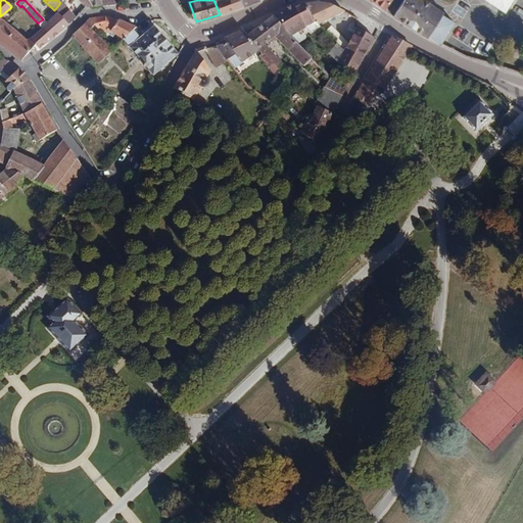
[(214,0),(220,14),(242,6),(239,0),(214,0)]
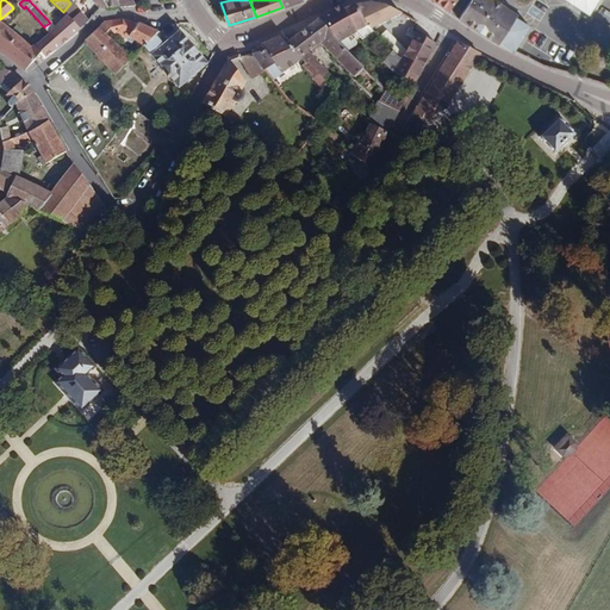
[(433,0),(449,11),(456,0),(433,0)]
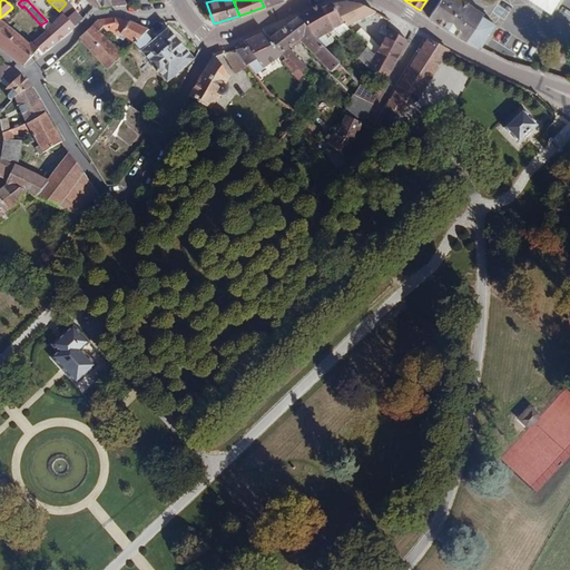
[(482,17),(483,13),(462,0),(530,0),(550,13),(559,0),(439,0),(429,18),(467,41),(480,48),(494,25),(482,17)]
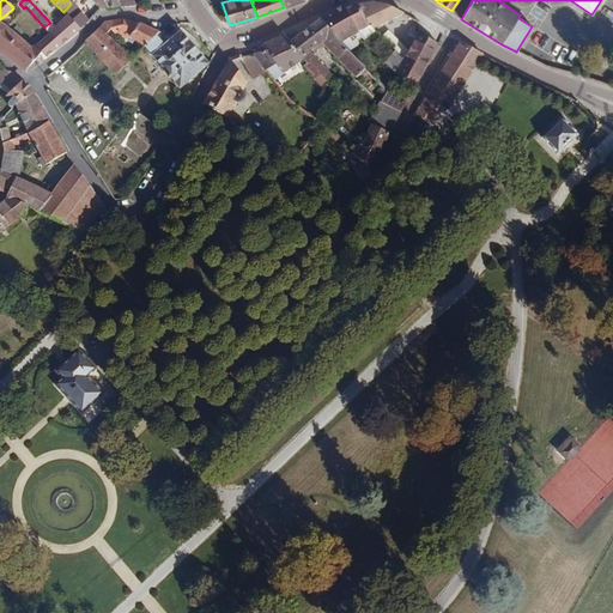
[(357,5),(369,25),(372,29),(404,14),(404,13),(386,5),(374,2),(357,5)]
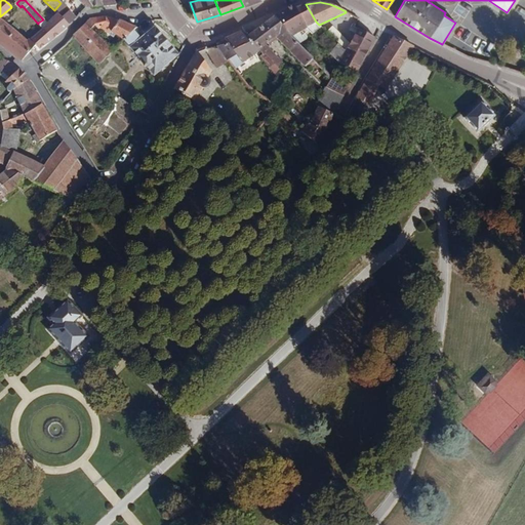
[(61,3),(54,10),(57,14),(62,17),(69,11),(61,3)]
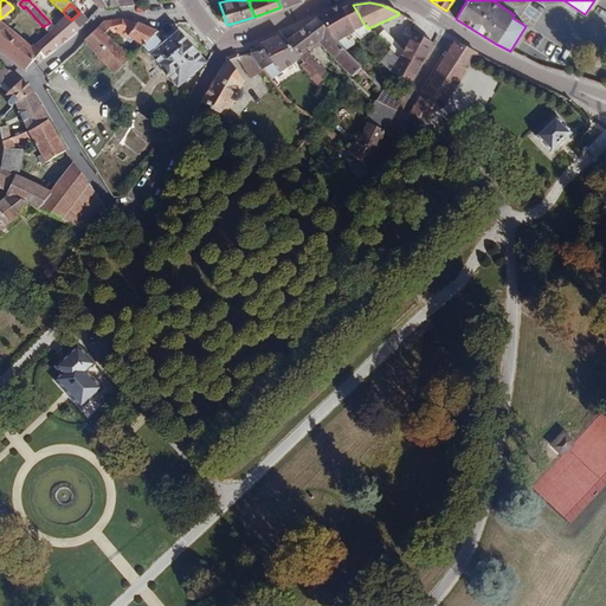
[(342,10),(354,32),(365,25),(353,5),(342,10)]
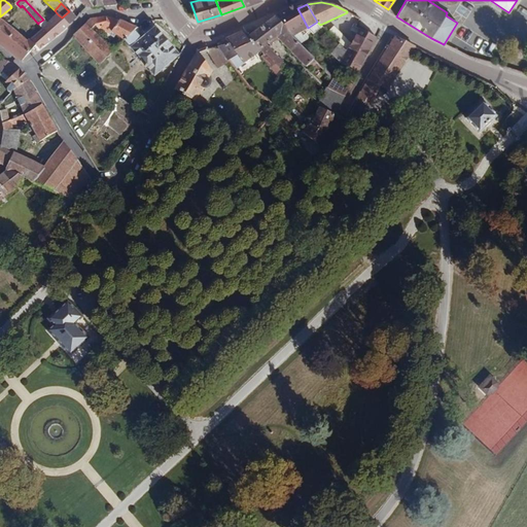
[(276,16),(291,36),(299,44),(305,41),(306,38),(302,31),(308,28),(297,8),(295,5),(276,16)]
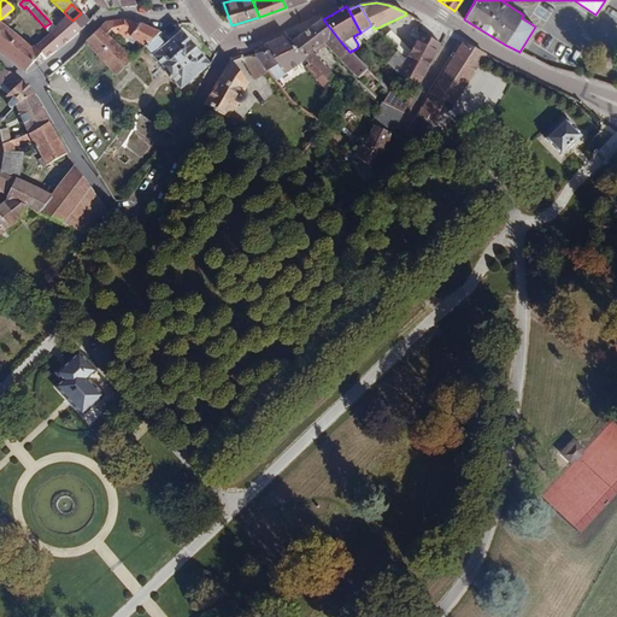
[(72,21),(81,30),(89,22),(81,13),(72,21)]
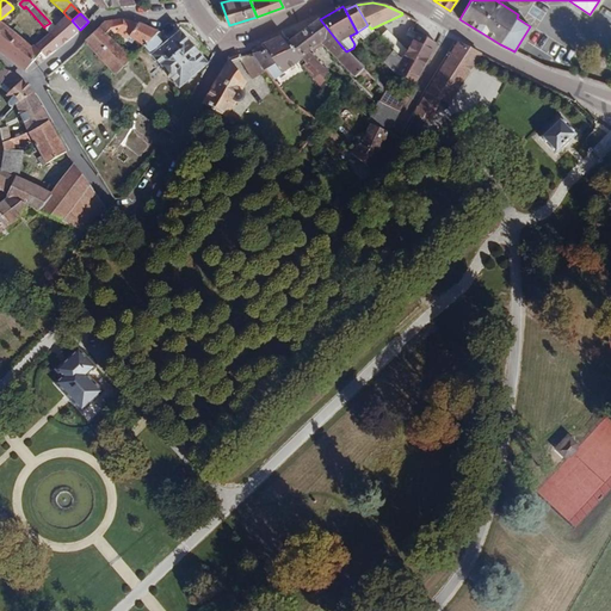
[(41,54),(45,59),(80,30),(72,20),(67,17),(57,24),(50,23),(44,26),(49,32),(34,45),(42,53),(41,54)]
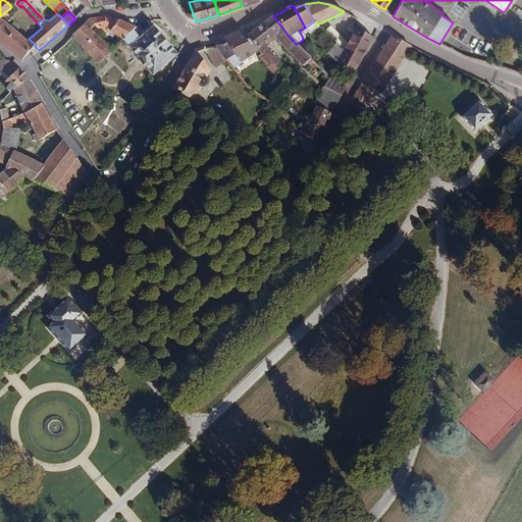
[(102,32),(99,29),(100,28),(110,35),(112,37),(114,34),(122,40),(122,39),(135,28),(117,20),(104,16),(90,18),(84,24),(97,37),(102,32)]
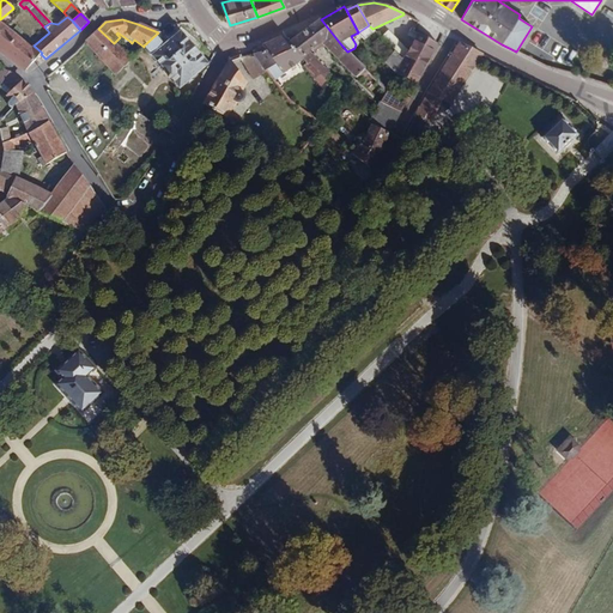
[(289,42),(291,47),(301,59),(302,58),(307,64),(304,65),(316,78),(321,73),(327,79),(340,92),(344,89),(339,86),(341,85),(309,53),(311,50),(314,53),(323,44),(356,77),(360,80),(368,73),(364,68),(347,52),(339,42),(321,19),(289,42)]
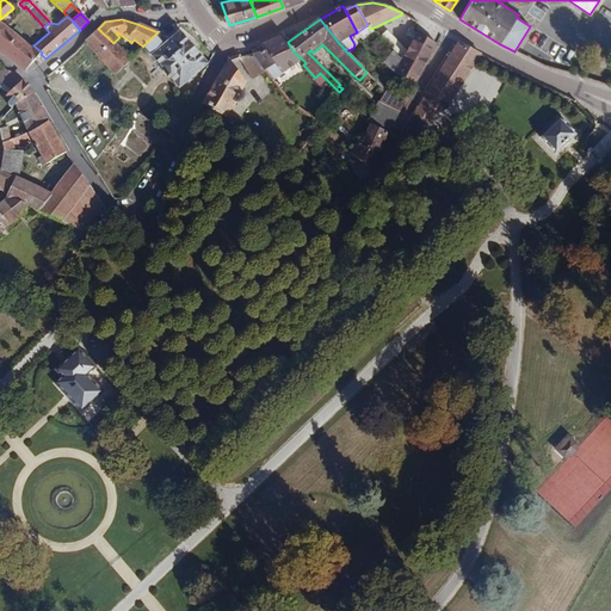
[(42,53),(34,45),(31,48),(0,22),(0,51),(25,71),(41,54),(42,53)]
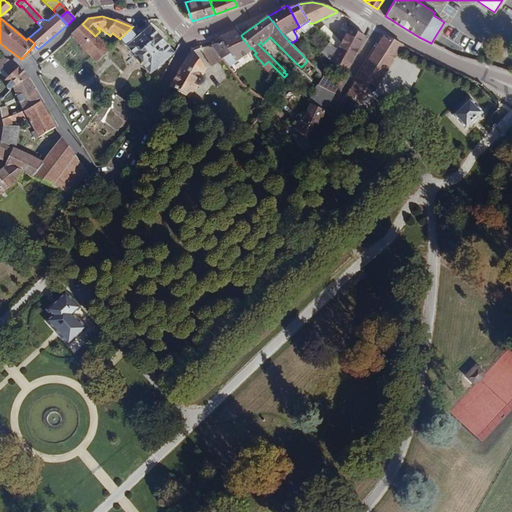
[(95,36),(82,24),(71,34),(71,35),(80,45),(89,56),(96,63),(110,49),(105,46),(95,36)]
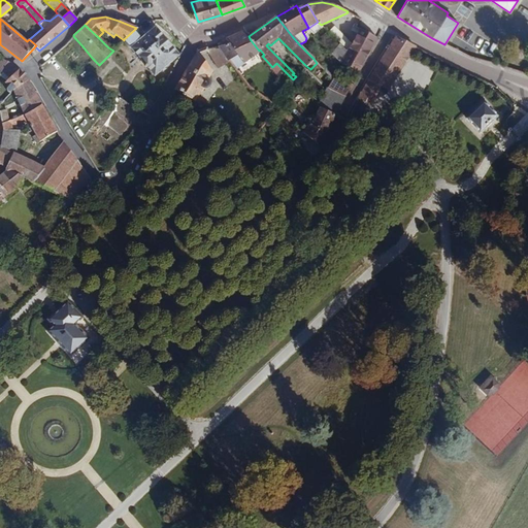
[(359,73),(377,38),(360,29),(359,31),(353,28),(351,31),(357,34),(352,44),(334,27),(329,33),(340,44),(348,52),(340,63),(359,73)]
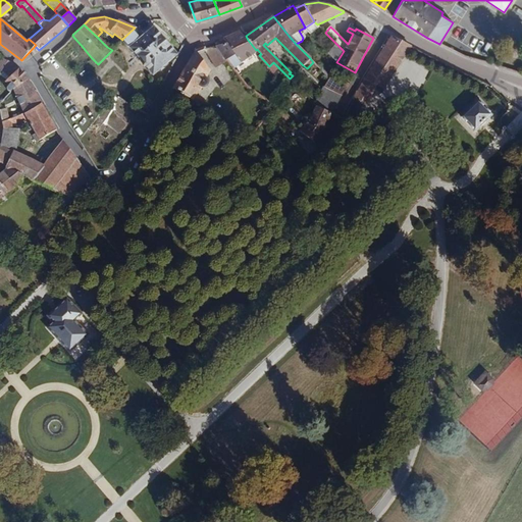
[(176,54),(154,28),(145,35),(139,28),(135,28),(122,39),(131,47),(153,74),(176,54)]
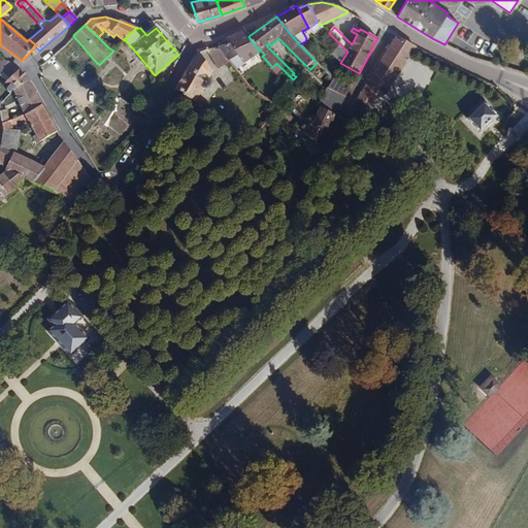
[(226,39),(230,44),(219,46),(230,62),(231,63),(235,69),(244,63),(260,52),(259,51),(251,40),(249,36),(245,31),(226,39)]
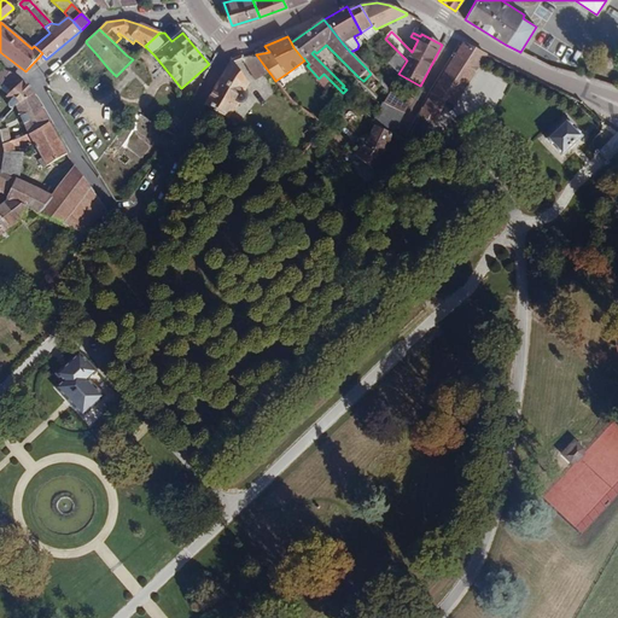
[(86,42),(80,48),(91,59),(97,54),(86,42)]
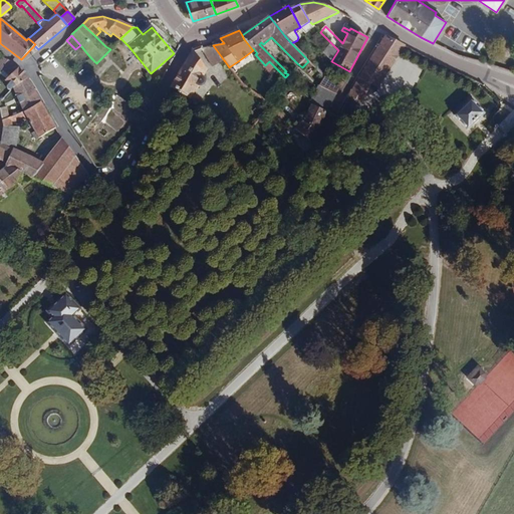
[(405,44),(387,35),(359,77),(379,87),(405,44)]
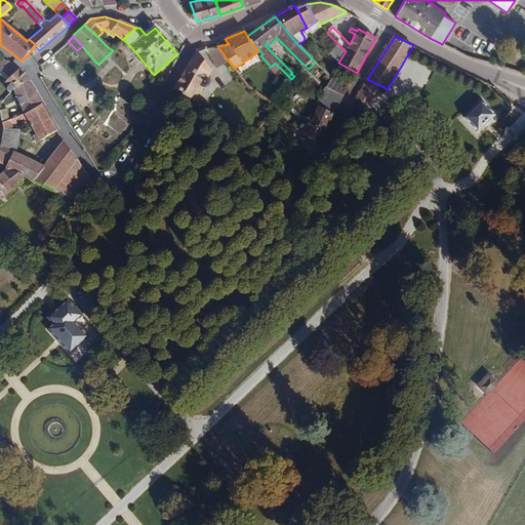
[(108,47),(113,50),(118,45),(114,41),(108,47)]
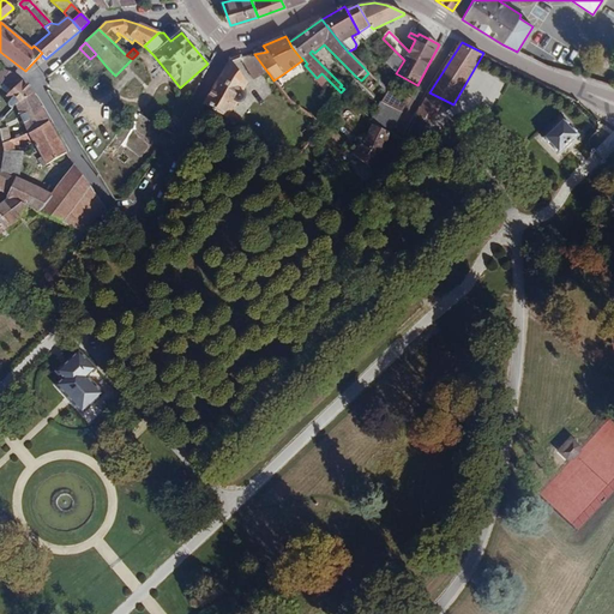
[(396,73),(404,60),(396,52),(386,62),(396,73)]
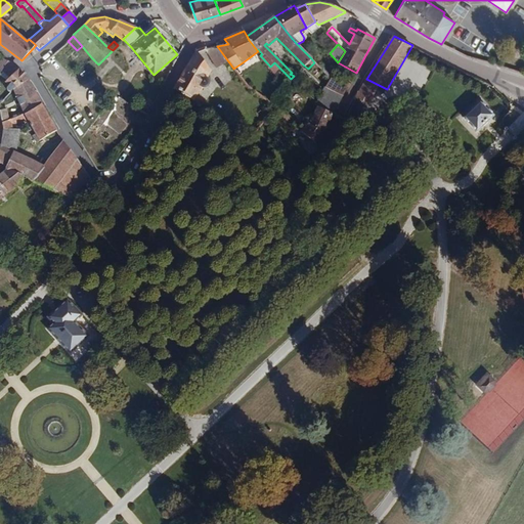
[(228,61),(217,46),(205,49),(216,68),(228,61)]
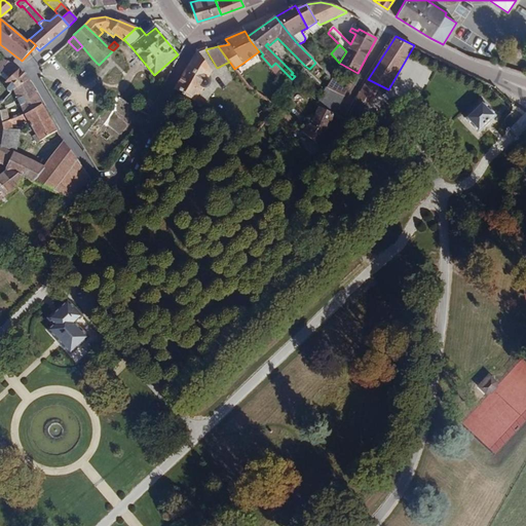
[(212,72),(196,52),(174,90),(193,102),(204,84),(207,84),(209,84),(211,82),(211,80),(211,78),(209,76),(212,72)]
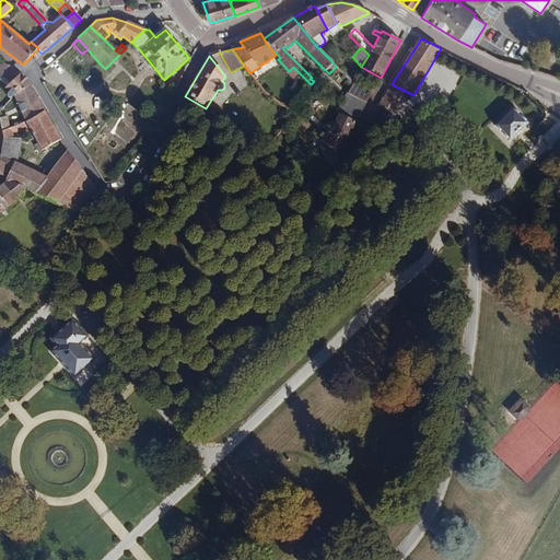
[(9,65),(3,72),(10,78),(15,70),(9,65)]
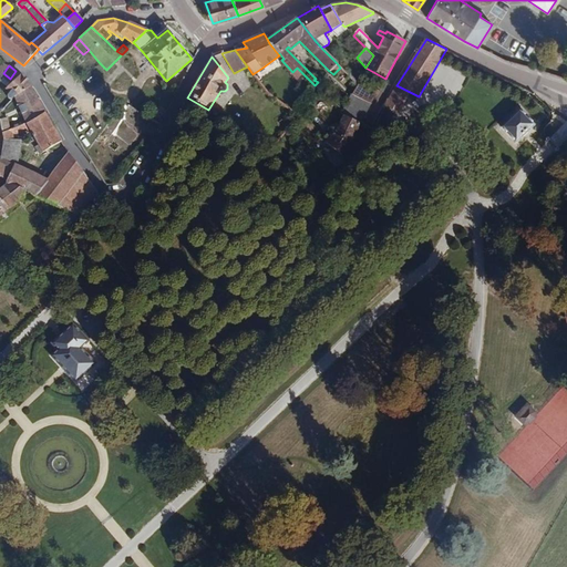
[(292,72),(298,79),(302,73),(297,68),(292,72)]
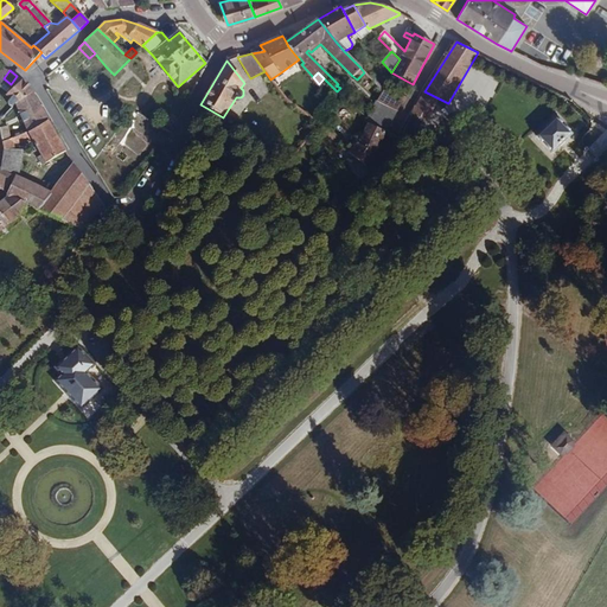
[(49,120),(32,91),(21,81),(6,95),(11,100),(8,101),(8,103),(8,104),(11,106),(12,106),(13,106),(16,103),(29,132),(49,120)]
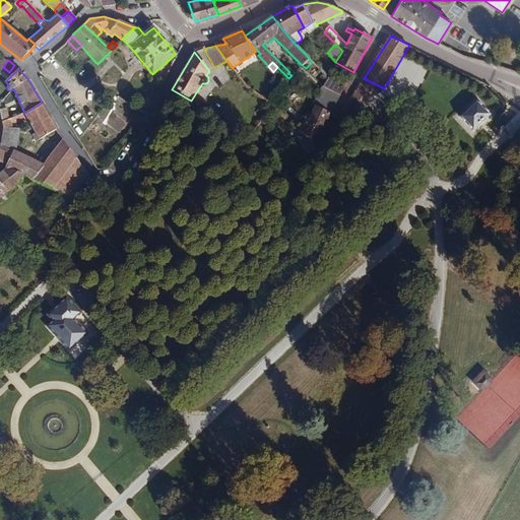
[(328,78),(323,86),(340,95),(344,88),(328,78)]
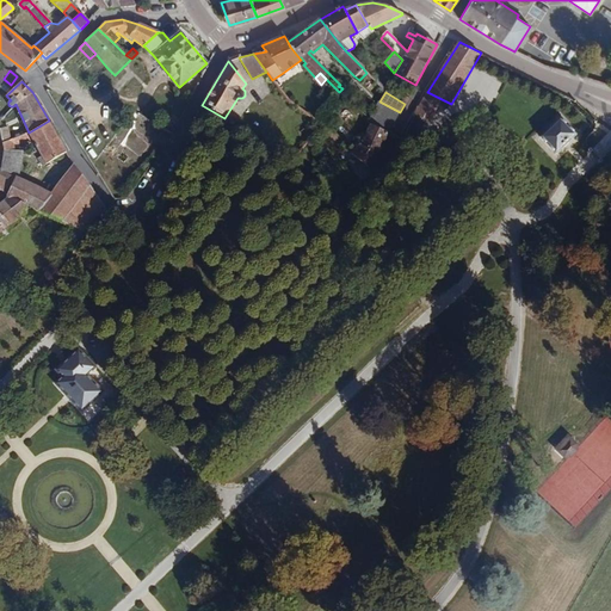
[(380,102),(370,119),(372,122),(370,125),(389,134),(400,112),(380,102)]
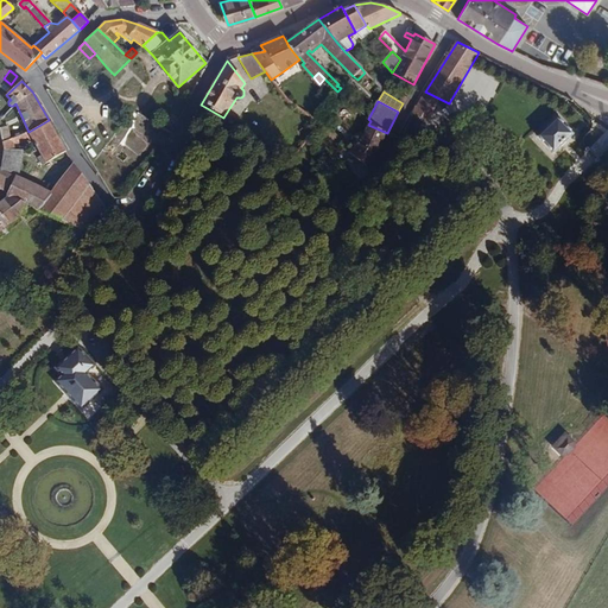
[(175,106),(163,128),(172,133),(184,111),(175,106)]
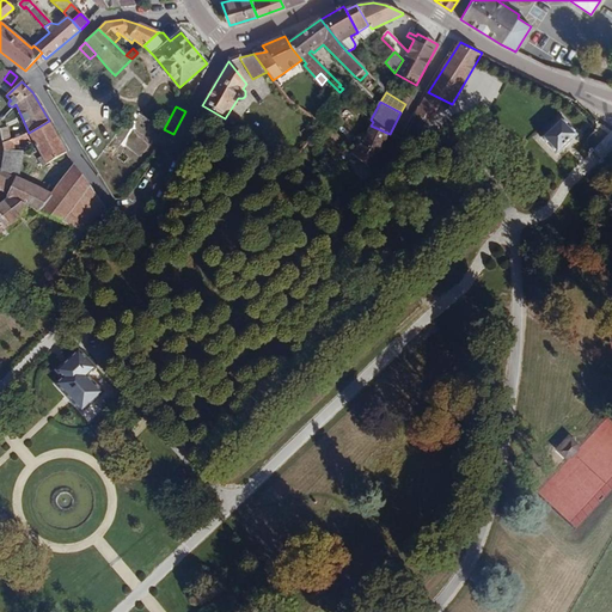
[(581,134),(563,116),(544,134),(562,152),(581,134)]
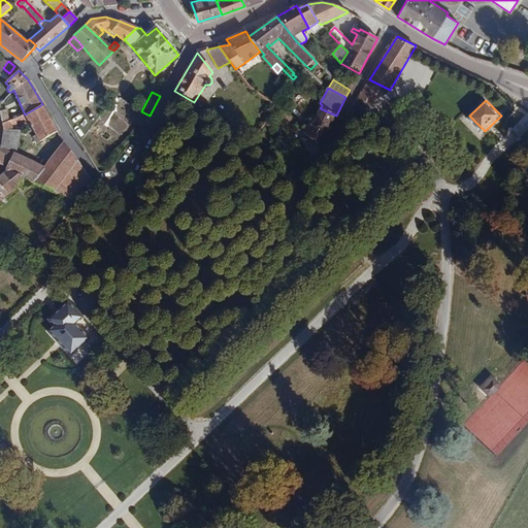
[(33,130),(51,120),(42,104),(25,114),(8,121),(7,116),(0,118),(1,124),(3,129),(1,147),(0,147),(0,163),(6,168),(28,179),(33,182),(44,168),(15,154),(18,134),(27,134),(28,131),(21,130),(12,130),(12,125),(18,125),(28,121),(33,130)]
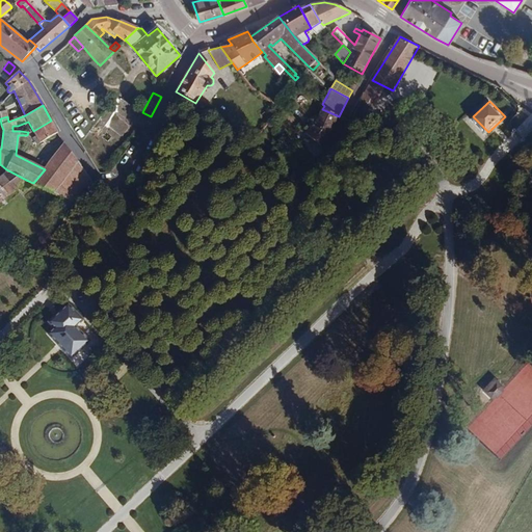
[(322,108),(317,118),(315,125),(307,135),(320,145),(324,143),(328,136),(337,121),(339,116),(322,109),(322,108)]
